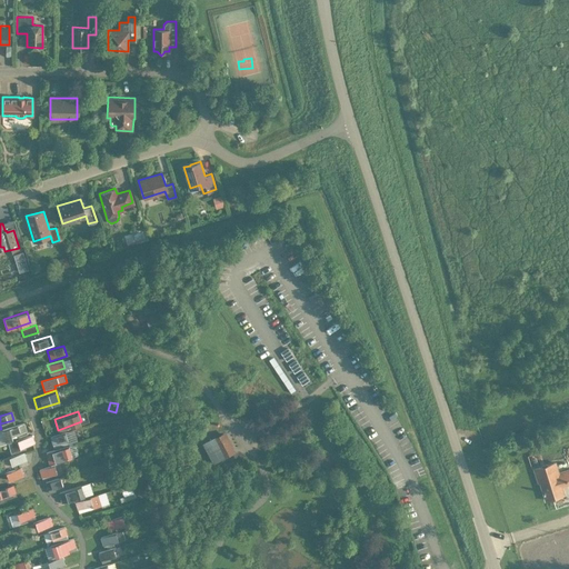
[(27,433),(23,423),(2,429),(6,440),(27,433)]
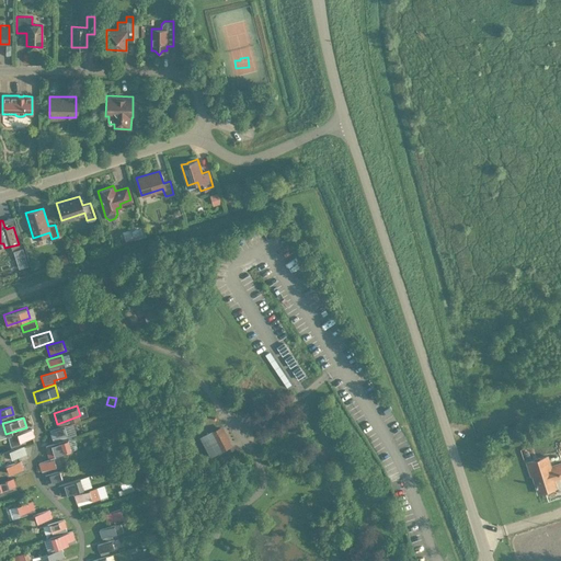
[(54,442),(61,439),(60,435),(67,433),(65,426),(49,431),(52,438),(53,437),(54,442)]
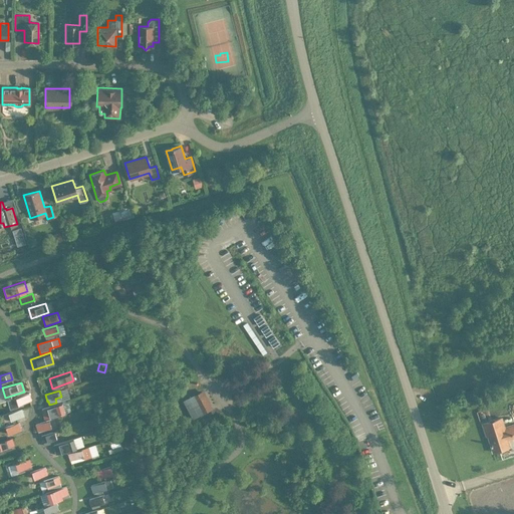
[(194,396),(202,411),(210,407),(202,392),(194,396)]
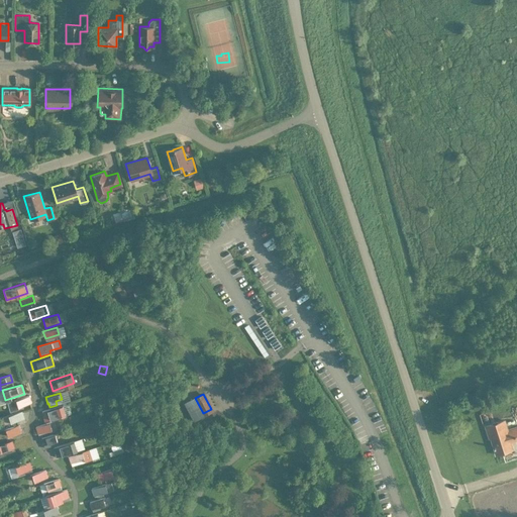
[(17,407),(30,403),(28,396),(25,397),(15,400),(17,407)]
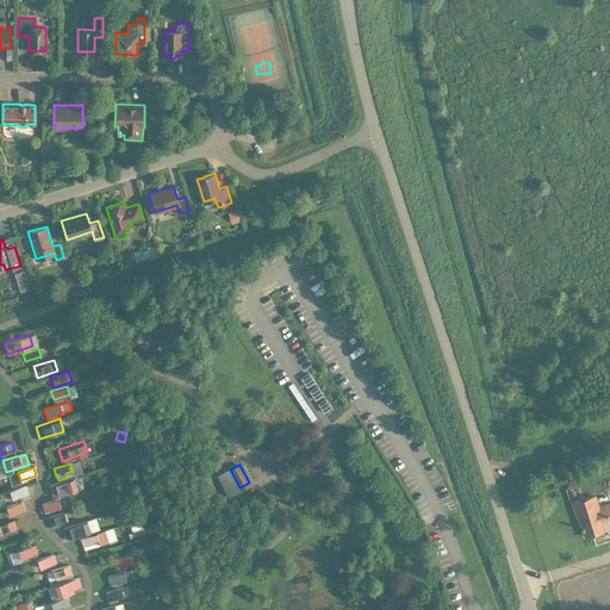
[(49,483),(53,497),(79,489),(75,474),(67,478),(58,480),(49,483)]
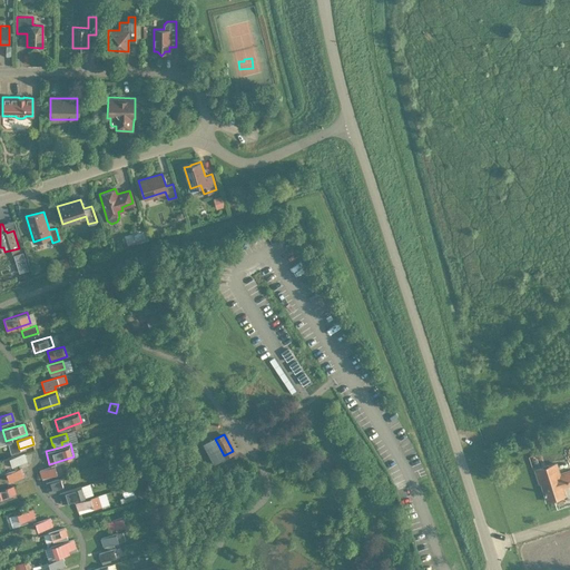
[(403,455),(406,461),(415,457),(413,451),(403,455)]
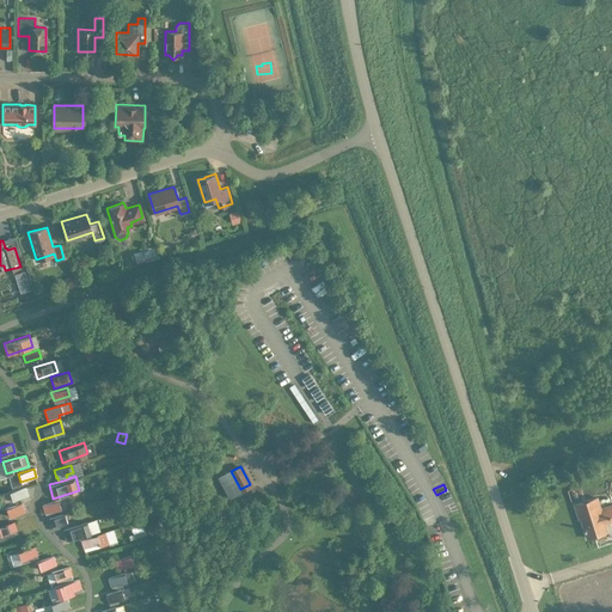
[(28,495),(25,487),(2,494),(5,501),(28,495)]
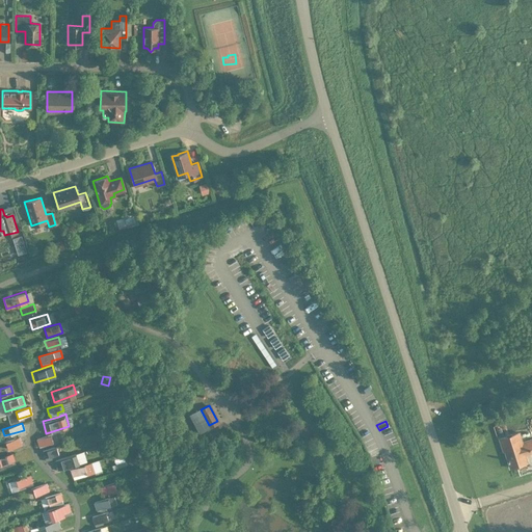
[(36,439),(38,447),(54,442),(55,444),(60,442),(58,432),(36,439)]
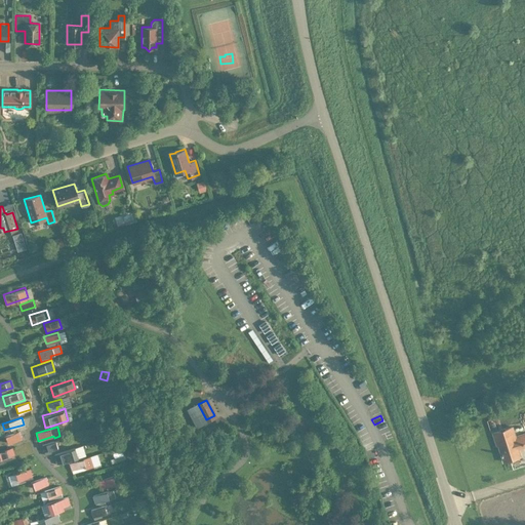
[(517,448),(524,445),(524,433),(515,436),(512,427),(492,433),(495,441),(496,440),(503,460),(519,455),(517,448)]
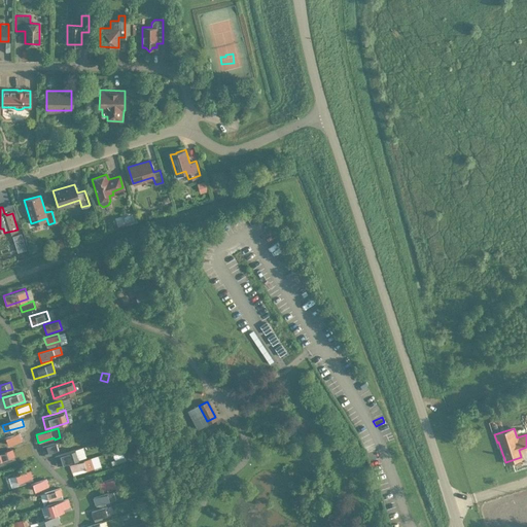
[(7,445),(22,441),(20,433),(5,437),(7,445)]
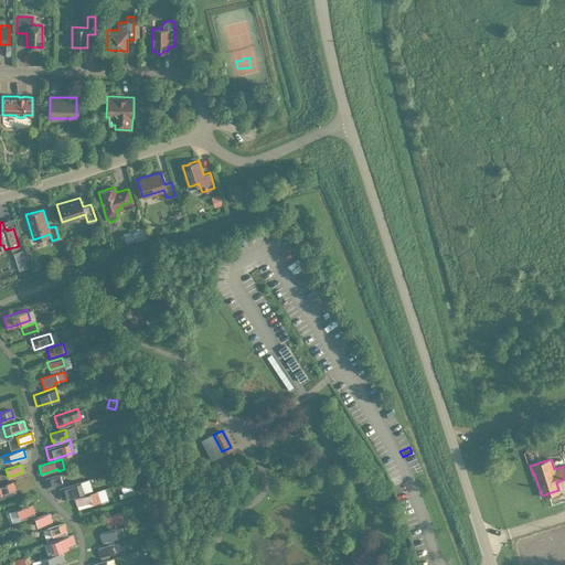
[(48,487),(49,487),(49,490),(60,487),(59,483),(64,481),(62,473),(44,479),(48,487)]
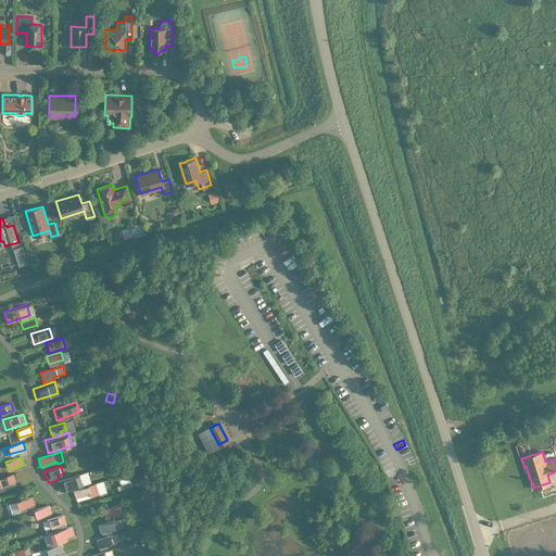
[(0,483),(1,485),(15,481),(13,474),(0,477),(0,483)]
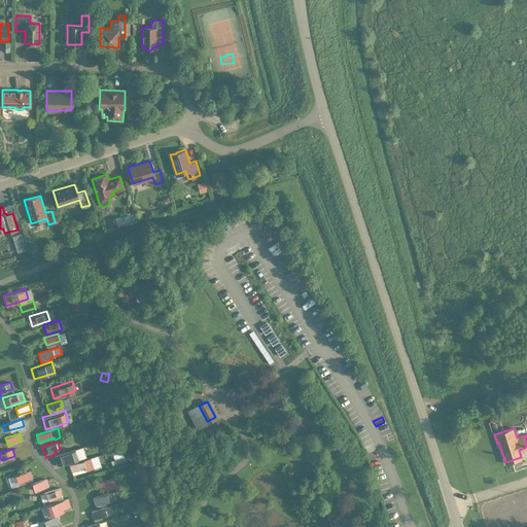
[(57,463),(70,458),(68,452),(54,456),(57,463)]
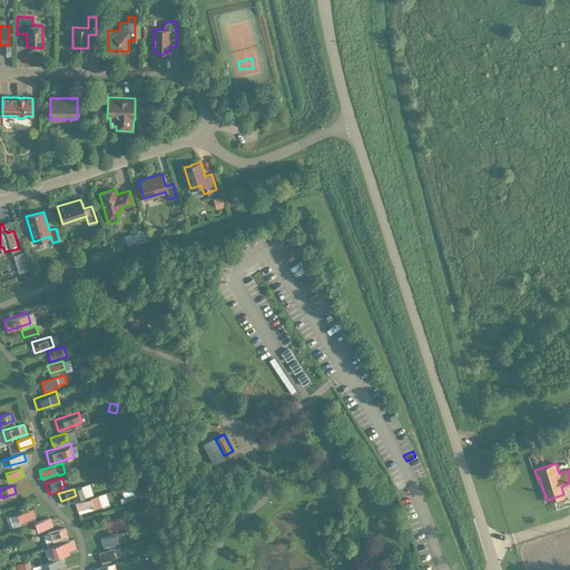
[(78,510),(92,505),(90,498),(76,502),(78,510)]
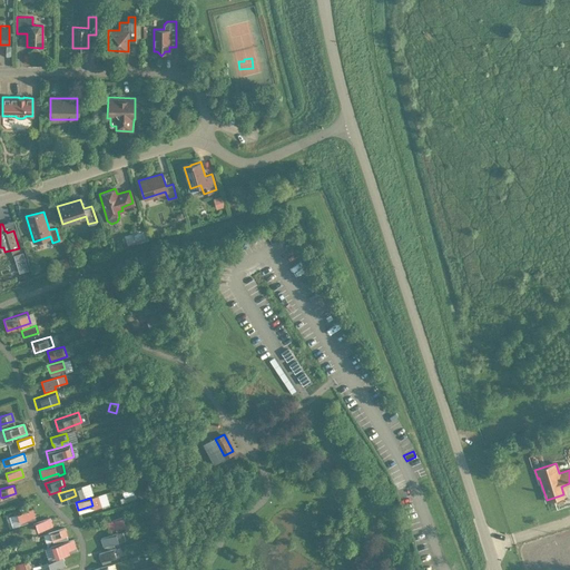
[(35,520),(31,509),(17,513),(20,521),(21,521),(22,523),(35,520)]
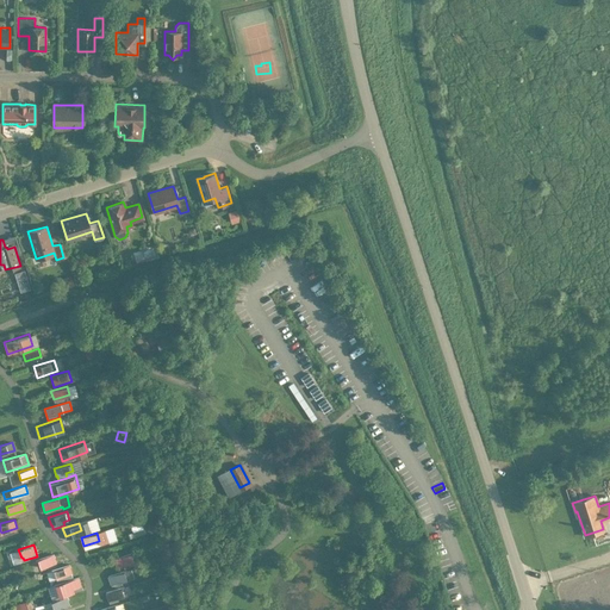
[(6,556),(13,553),(11,546),(2,549),(6,556)]
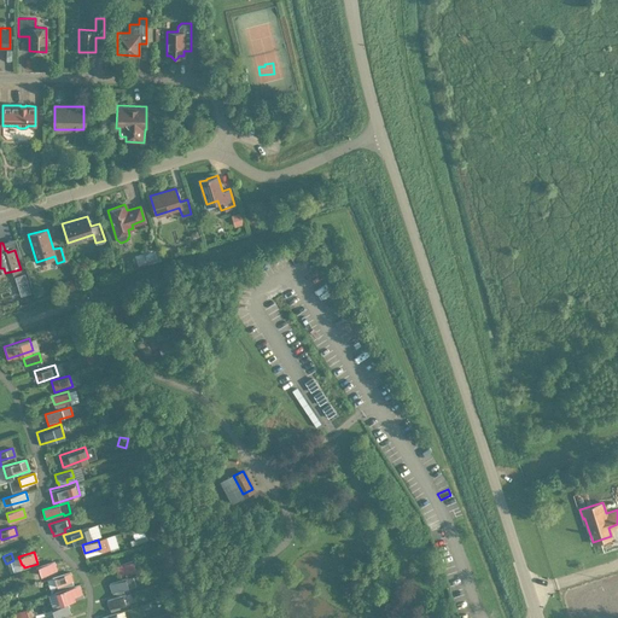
[(120,577),(138,572),(134,560),(116,565),(120,577)]
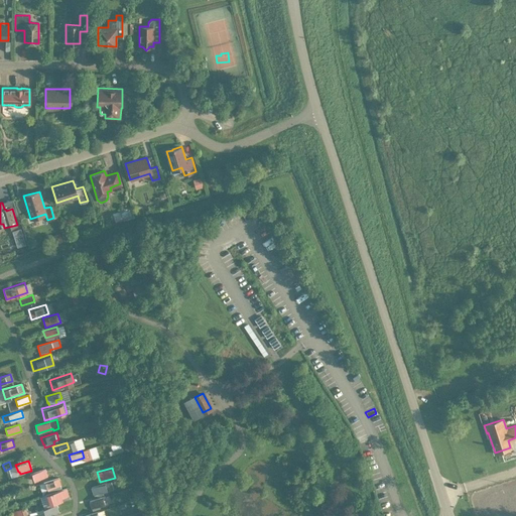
[(34,480),(47,476),(45,469),(32,473),(34,480)]
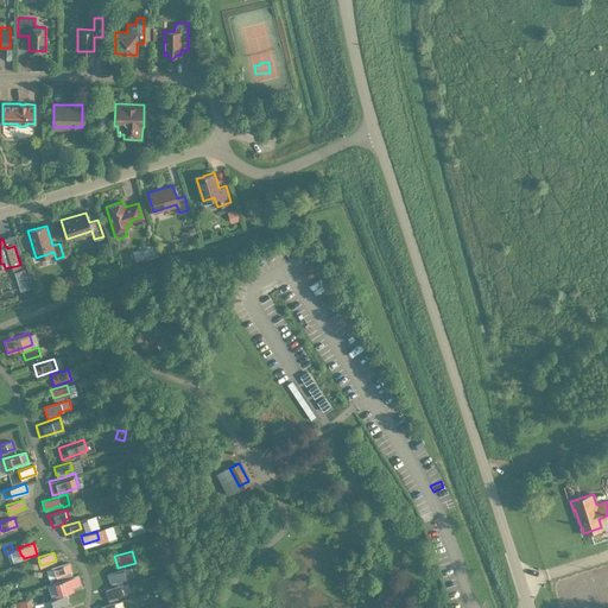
[(56,576),(71,571),(69,562),(57,567),(52,568),(56,576)]
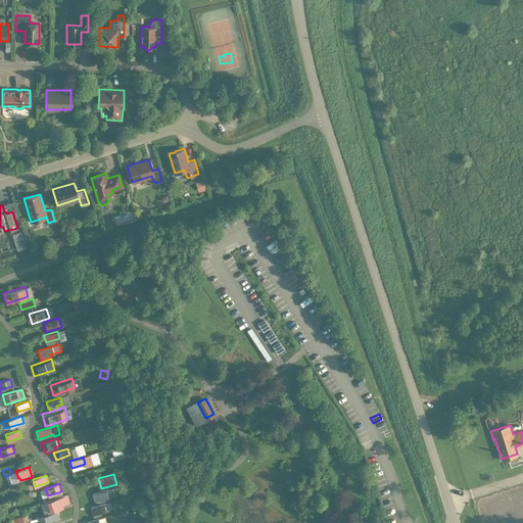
[(94,501),(96,501),(97,505),(105,502),(104,497),(115,494),(113,487),(92,493),(94,501)]
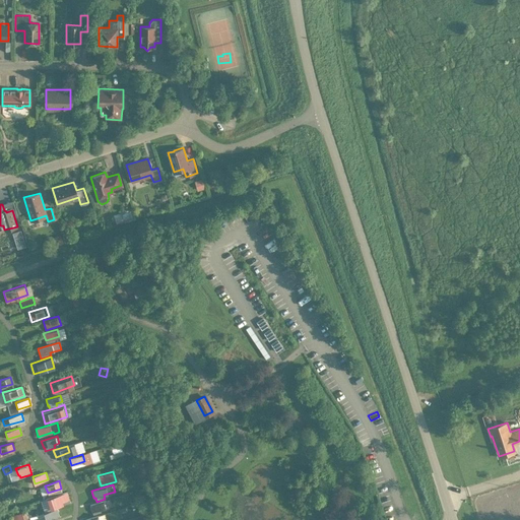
[(45,511),(71,503),(68,493),(42,501),(45,511)]
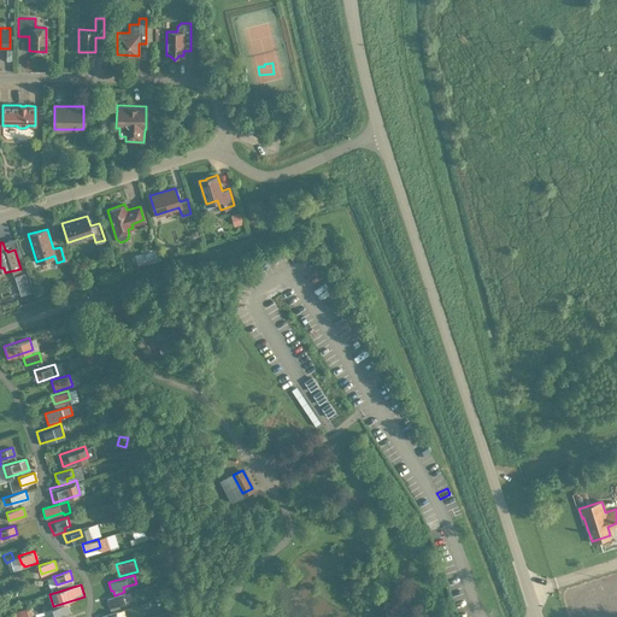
[(133,600),(130,592),(106,599),(109,607),(110,607),(111,610),(122,607),(121,604),(133,600)]
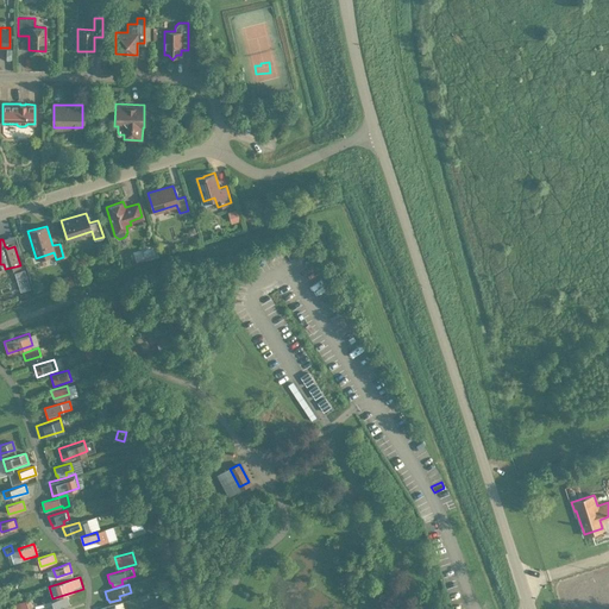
[(67,596),(51,601),(54,608),(55,608),(63,608),(62,607),(69,604),(67,596)]
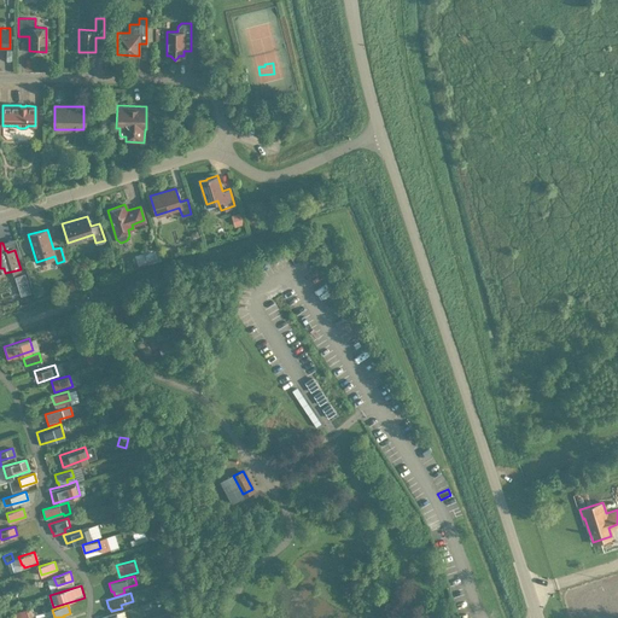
[(106,606),(98,610),(100,616),(109,613),(106,606)]
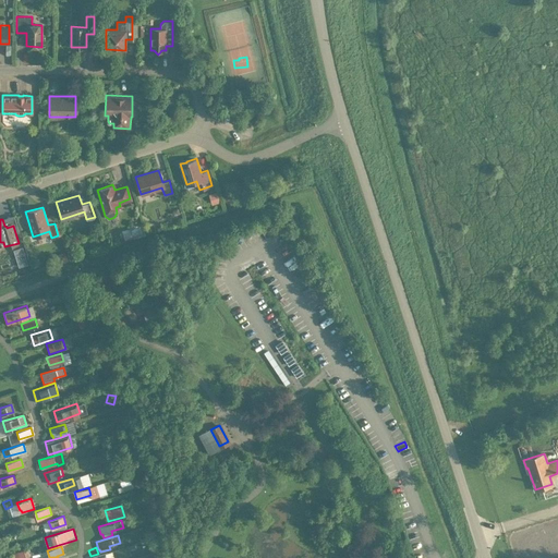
[(13,553),(14,557),(20,557),(29,555),(27,548),(13,553)]
